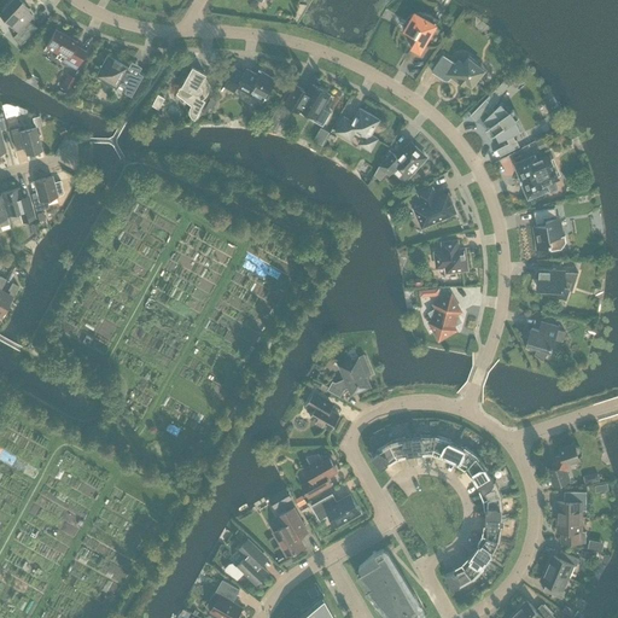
[(19,45),(35,28),(28,21),(33,16),(27,10),(29,9),(19,0),(12,0),(0,13),(0,15),(18,31),(12,38),(19,45)]
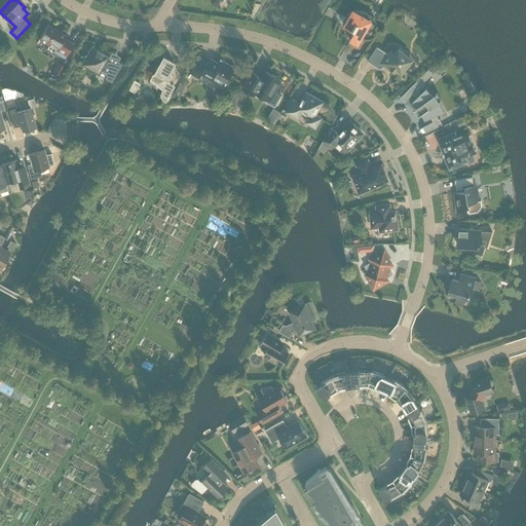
[(367,13),(362,11),(358,10),(352,11),(348,14),(344,17),(348,20),(344,27),(354,33),(349,40),(358,45),(374,17),(367,13)]
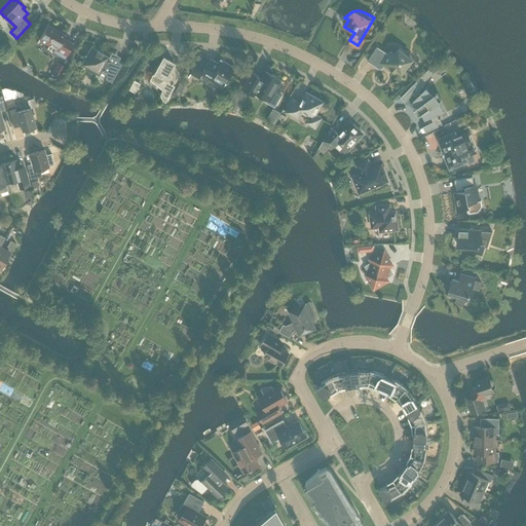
[(64,38),(66,35),(47,25),(39,39),(54,48),(52,51),(65,59),(73,43),(64,38)]
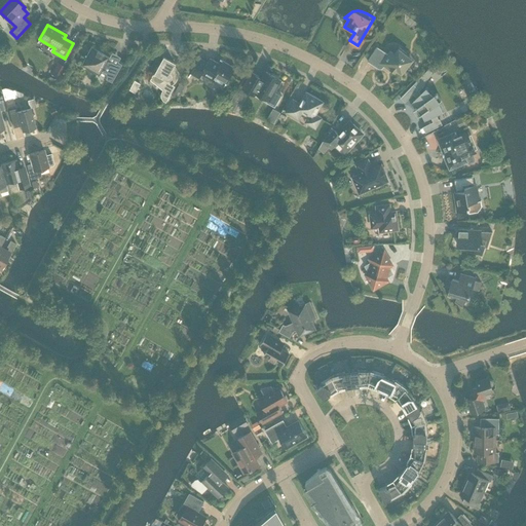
[(108,60),(109,58),(91,47),(81,65),(99,75),(102,71),(106,73),(106,79),(111,82),(121,65),(117,63),(116,65),(108,60)]
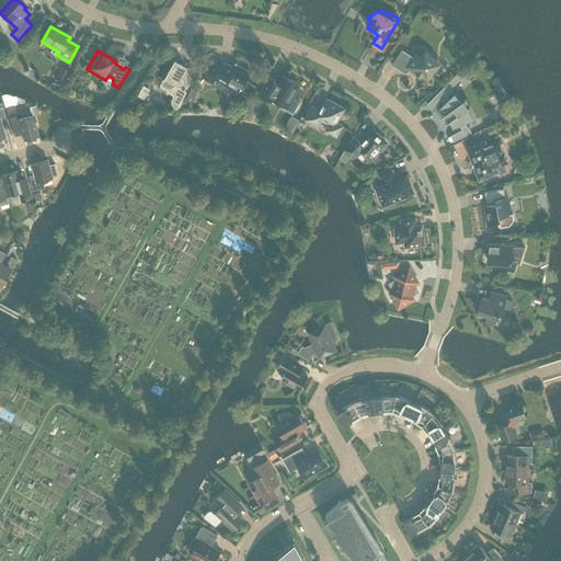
[(402,50),(391,65),(392,66),(392,65),(403,72),(405,72),(407,72),(408,71),(410,69),(415,75),(416,73),(421,77),(423,75),(428,79),(442,64),(425,50),(420,58),(416,55),(414,59),(402,50)]
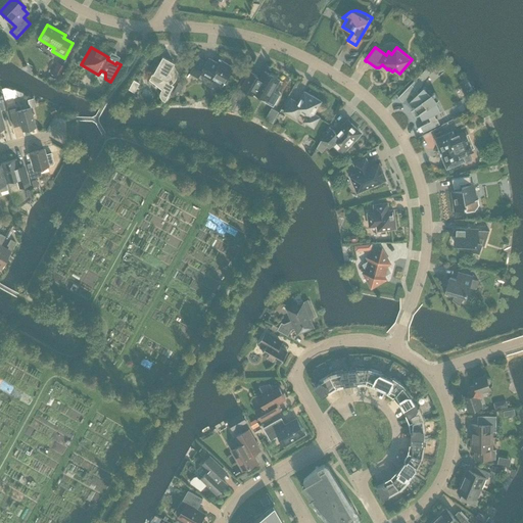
[(173,64),(174,62),(161,56),(148,80),(161,90),(159,92),(159,95),(160,98),(162,100),(164,101),(174,86),(171,85),(174,82),(176,78),(177,74),(176,70),(175,67),(173,64)]
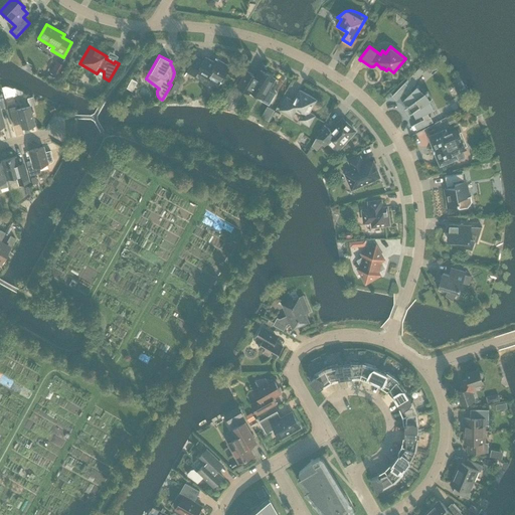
[(221,81),(230,66),(215,58),(213,62),(205,57),(203,61),(195,56),(187,71),(195,76),(197,73),(208,78),(210,75),(221,81)]
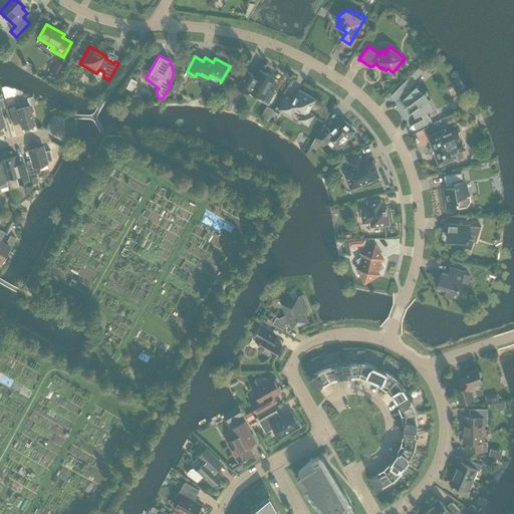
[(57,76),(63,65),(56,61),(49,72),(57,76)]
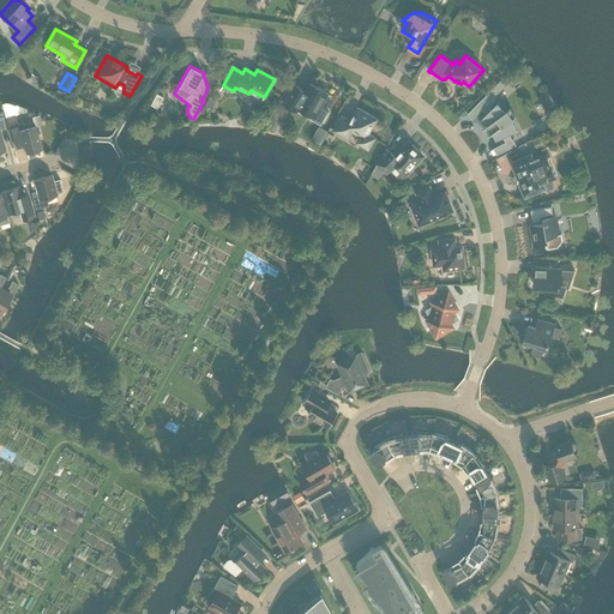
[(488,125),(486,127),(491,133),(493,132),(497,139),(503,137),(505,143),(493,149),(497,155),(517,145),(513,138),(512,139),(510,133),(516,130),(511,119),(515,116),(510,109),(506,112),(498,103),(492,109),(489,107),(494,102),(497,94),(505,85),(500,80),(468,114),(473,120),(482,110),(487,114),(482,119),(488,125)]
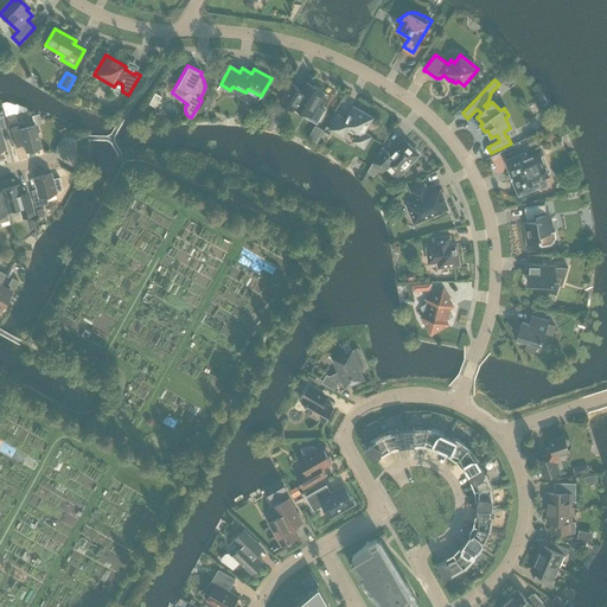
[(294,107),(310,116),(308,119),(318,125),(325,110),(317,106),(324,93),(307,83),(302,93),(298,90),(299,89),(291,84),(280,102),(288,107),(289,104),(294,107)]
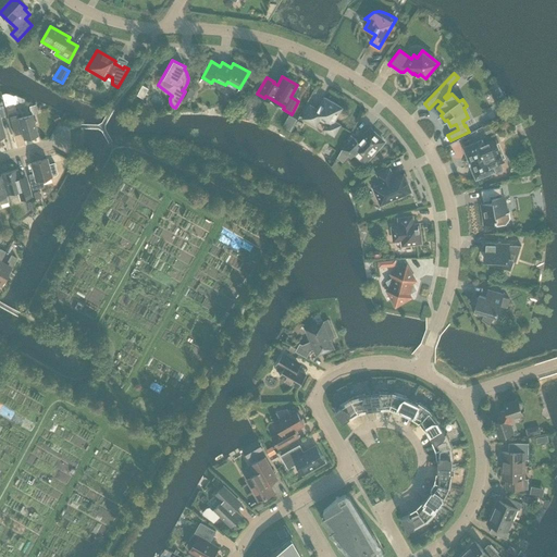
[(143,99),(148,88),(141,85),(136,95),(143,99)]
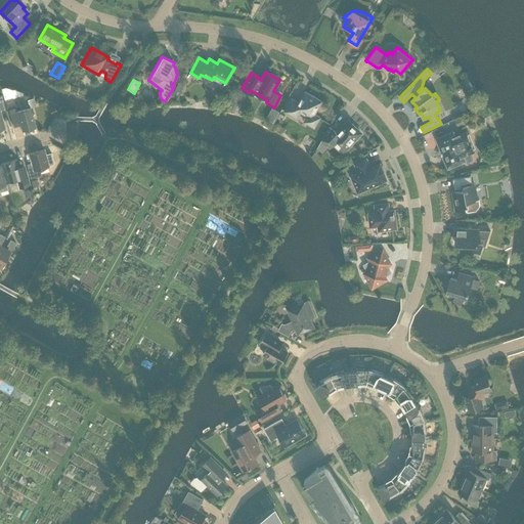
[(24,93),(5,87),(1,89),(6,106),(14,104),(13,98),(24,95),(24,93)]
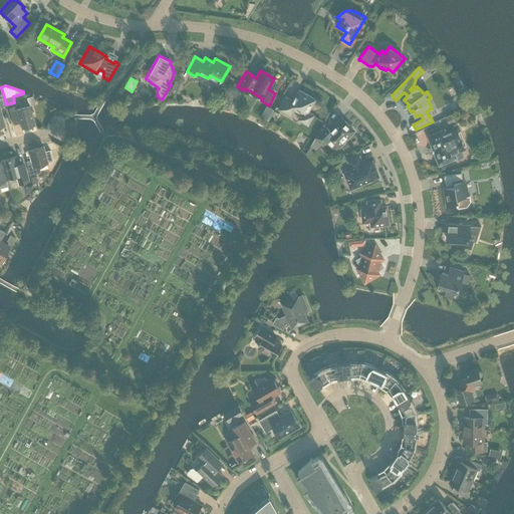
[(286,97),(278,109),(291,117),(295,110),(300,113),(297,119),(308,126),(315,115),(308,111),(315,99),(299,90),(296,96),(295,95),(292,100),(286,97)]
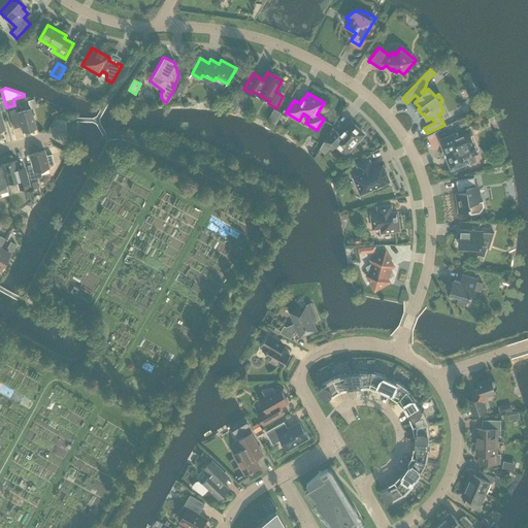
[(23,132),(36,128),(30,108),(18,111),(17,108),(9,111),(13,128),(21,126),(23,132)]
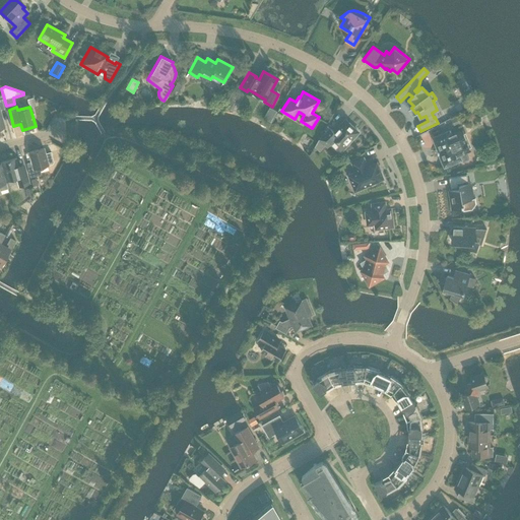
[(351,139),(358,132),(345,121),(339,128),(338,128),(335,131),(335,132),(334,133),(329,128),(320,138),(315,146),(320,151),(330,141),(340,151),(346,144),(347,145),(352,140),(351,139)]
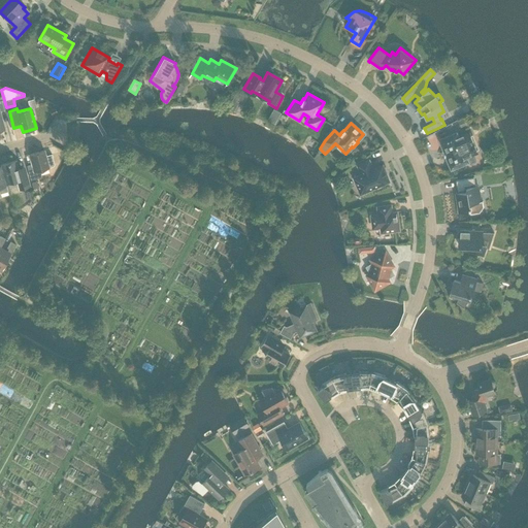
[(454,168),(468,162),(469,164),(470,164),(472,164),(474,163),(475,162),(476,161),(476,159),(474,155),(479,153),(470,133),(459,137),(457,133),(439,139),(444,153),(447,152),(454,168)]
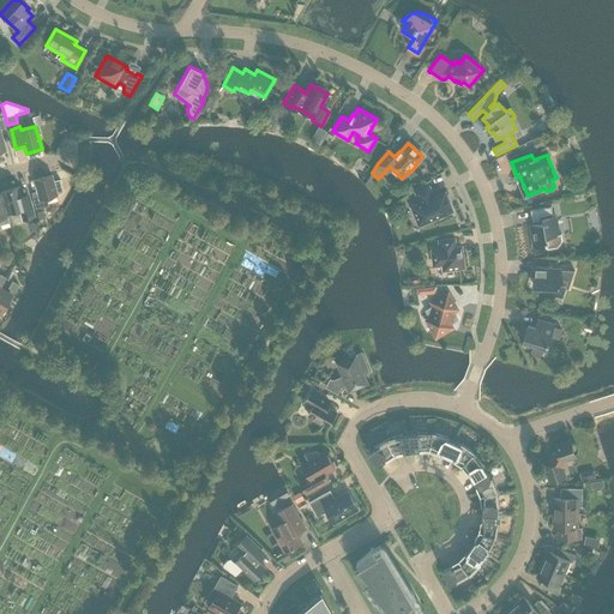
[(47,198),(56,196),(50,175),(35,180),(38,191),(31,193),(36,209),(48,205),(47,198)]
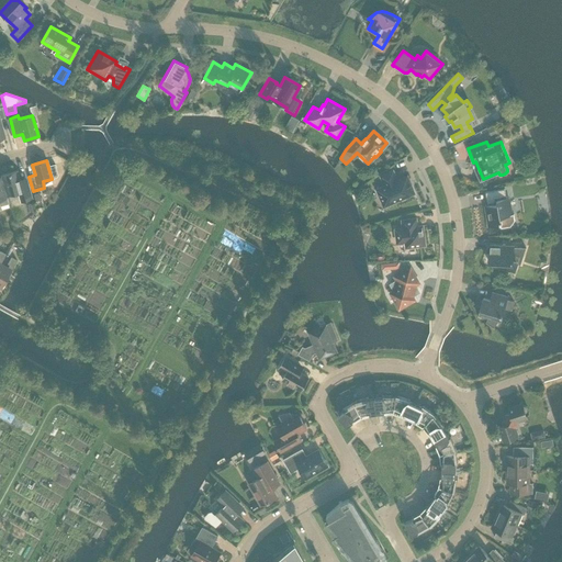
[(1,178),(7,195),(21,192),(24,201),(32,198),(27,183),(21,186),(17,171),(1,176),(2,178),(1,178)]
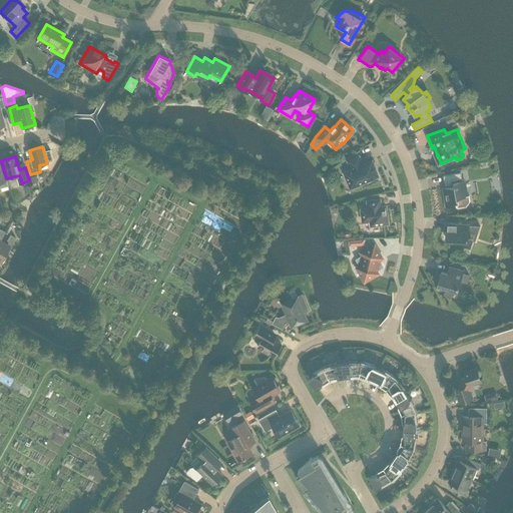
[(344,173),(351,189),(379,176),(372,160),(363,164),(359,156),(348,160),(352,169),(344,173)]
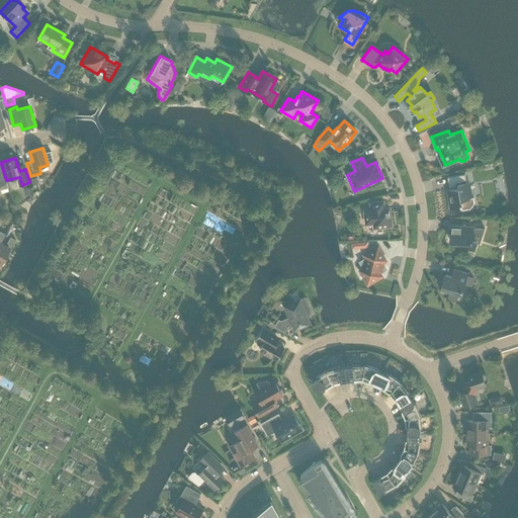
[(150,182),(153,179),(127,166),(120,173),(121,171),(108,183),(104,192),(108,196),(103,201),(95,217),(93,220),(83,238),(75,247),(72,252),(77,257),(81,261),(79,266),(85,273),(87,274),(94,268),(93,271),(109,255),(112,250),(119,243),(150,182)]
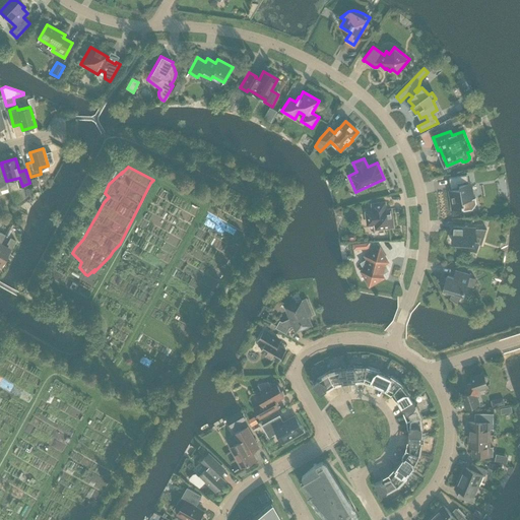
[(449,190),(453,210),(463,208),(464,211),(472,209),(476,204),(475,198),(473,199),(470,183),(468,184),(467,175),(449,178),(451,189),(449,190)]
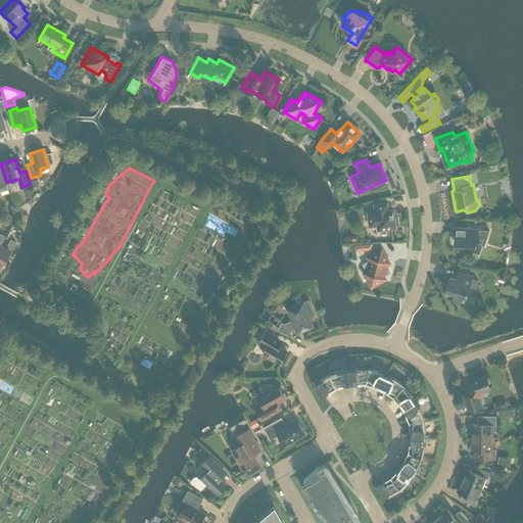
[(145,221),(135,247),(149,252),(152,256),(151,260),(147,265),(139,256),(132,264),(122,260),(120,267),(123,270),(138,276),(142,272),(139,280),(153,286),(159,270),(165,273),(169,269),(181,239),(189,231),(196,212),(179,195),(160,188),(150,215),(163,220),(168,224),(163,228),(145,221)]
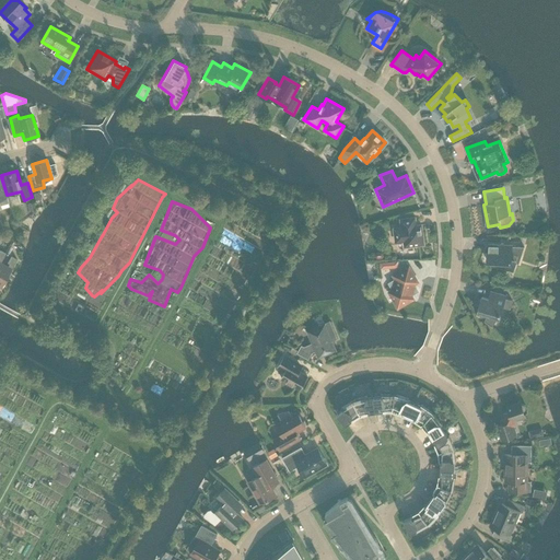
[(424,245),(421,225),(416,225),(415,218),(400,220),(401,228),(394,229),(396,243),(404,242),(405,247),(424,245)]
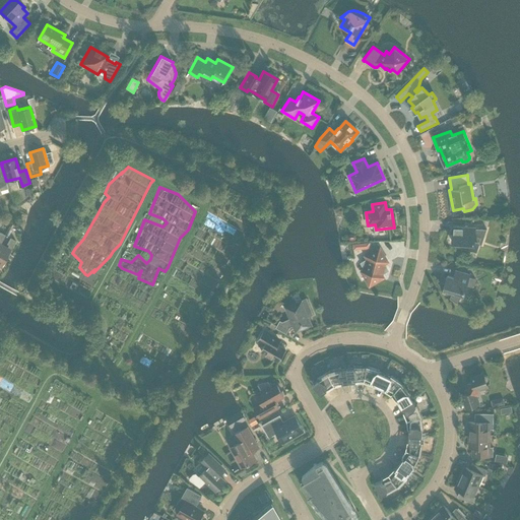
[(201,220),(164,302),(171,305),(160,325),(190,338),(237,238),(201,220)]
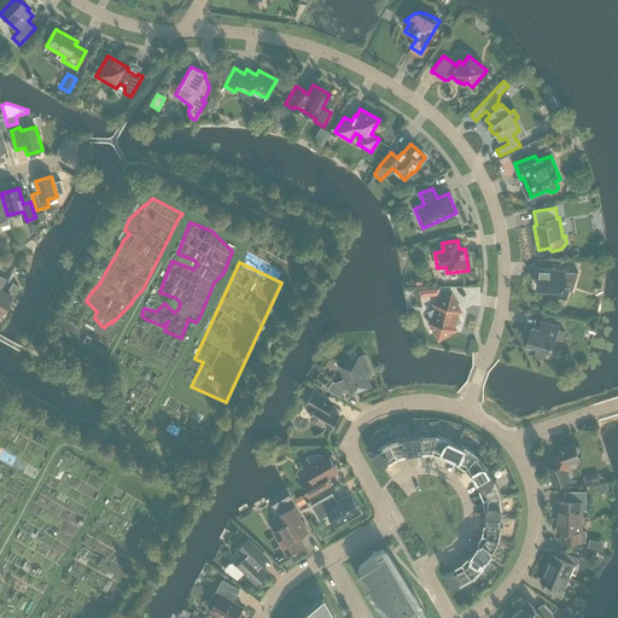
[(565,272),(564,272),(557,272),(557,269),(554,268),(553,270),(538,270),(537,270),(535,278),(537,279),(537,289),(547,289),(546,293),(566,299),(569,291),(572,291),(578,273),(565,272)]
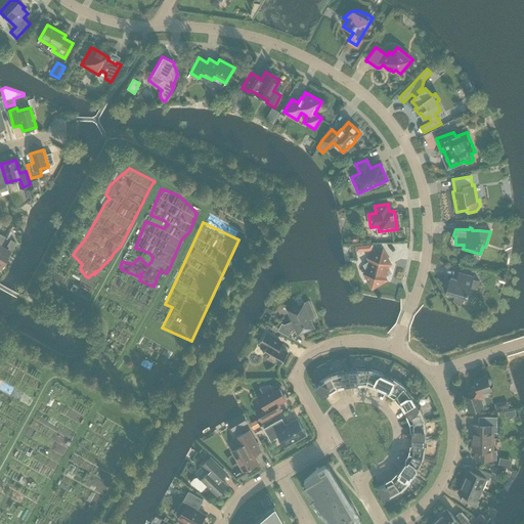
[(0,246),(0,268),(1,269),(15,243),(10,239),(7,246),(8,247),(7,250),(0,246)]
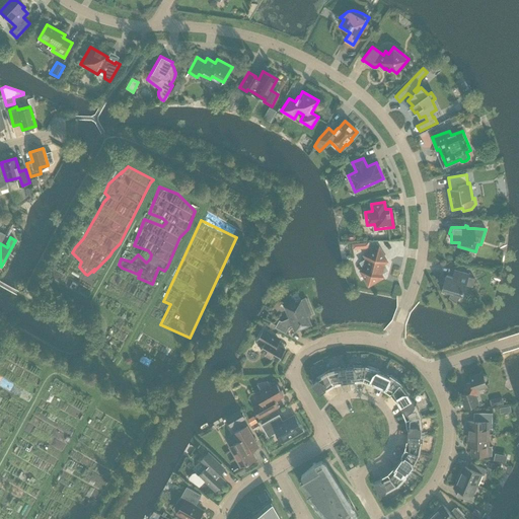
[(360,272),(369,286),(383,278),(381,274),(385,272),(386,268),(384,264),(387,262),(379,247),(364,255),(366,260),(362,262),(361,266),(364,270),(360,272)]
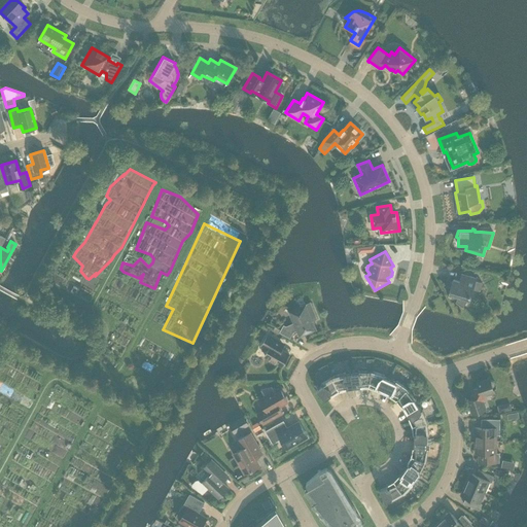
[(476,278),(462,275),(460,281),(453,280),(448,299),(449,299),(449,295),(457,297),(456,303),(462,308),(467,301),(468,304),(468,305),(472,289),(480,291),(482,283),(476,281),(476,278)]
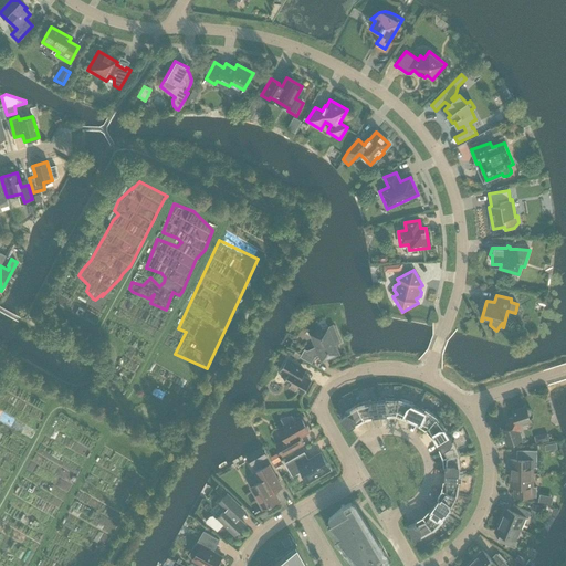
[(334,325),(328,327),(311,335),(317,350),(311,353),(304,349),(300,357),(312,364),(315,357),(320,355),(322,362),(339,354),(335,345),(341,343),(334,325)]
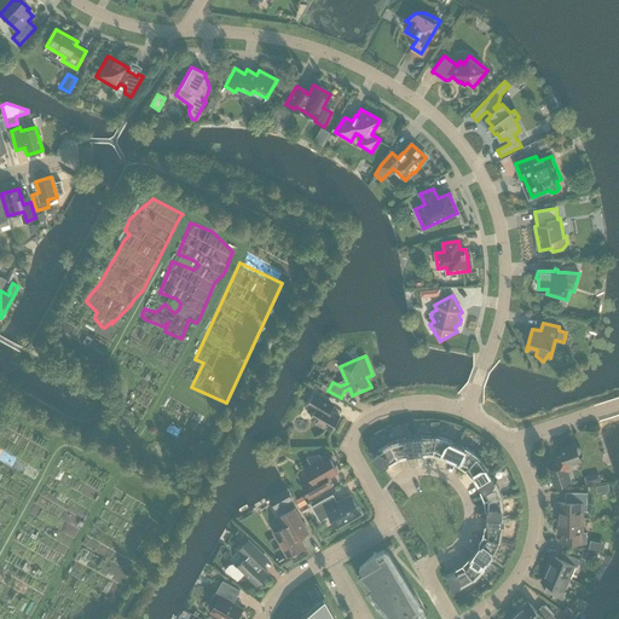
[(331,431),(340,416),(327,409),(330,401),(314,393),(307,405),(316,410),(311,418),(331,431)]
